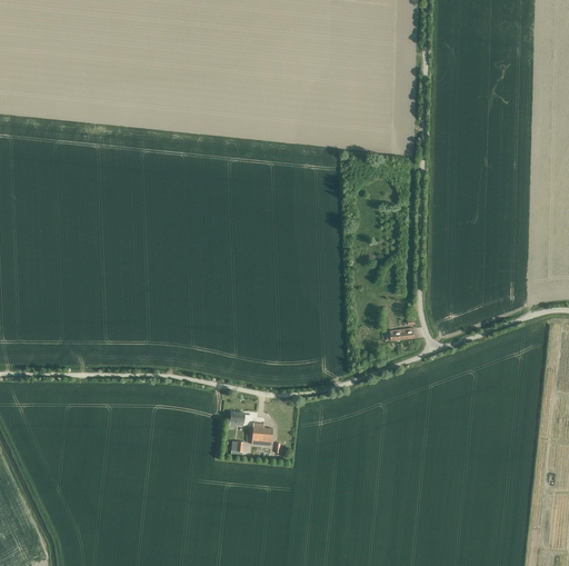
[(415,335),(413,325),(396,327),(396,329),(390,330),(387,331),(387,337),(391,337),(415,335)]
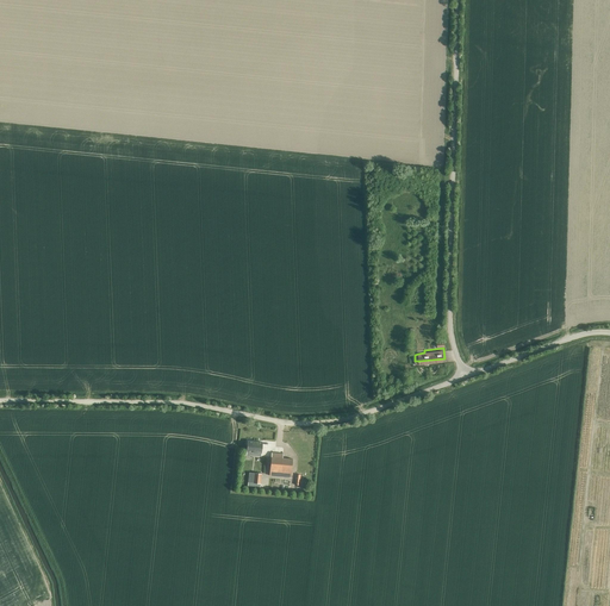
[(248,437),(247,448),(257,449),(256,453),(261,453),(262,438),(248,437)]
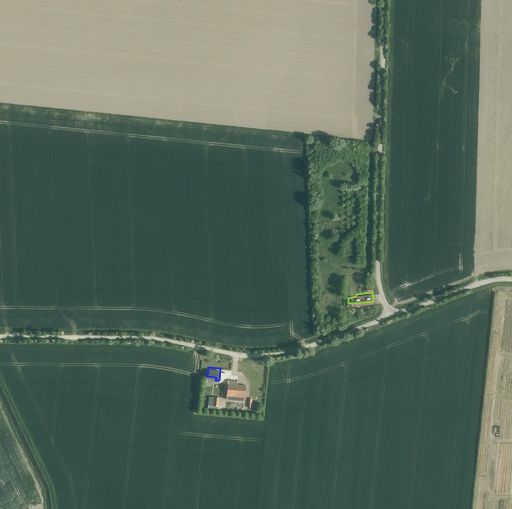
[(244,398),(245,382),(237,382),(237,378),(228,377),(226,396),(244,398)]
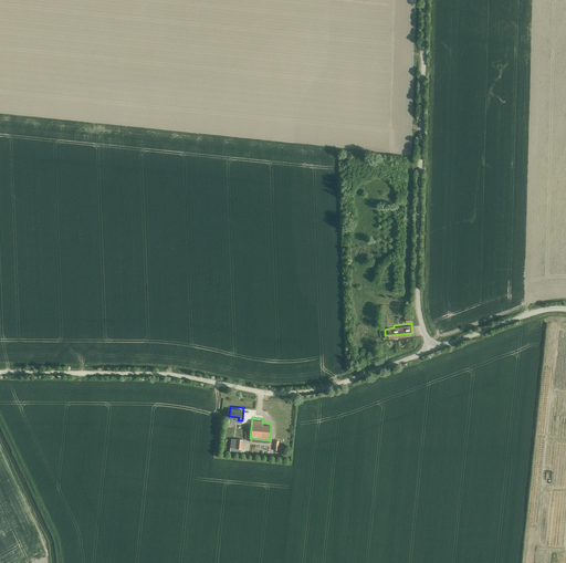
[(287,434),(289,425),(275,424),(274,433),(287,434)]
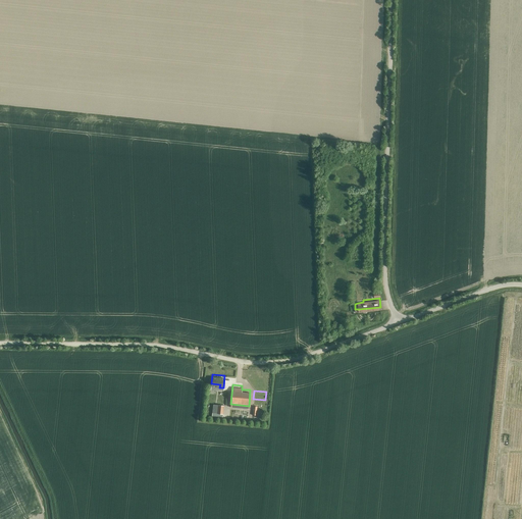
[(221,415),(222,403),(217,403),(216,409),(213,409),(213,414),(221,415)]
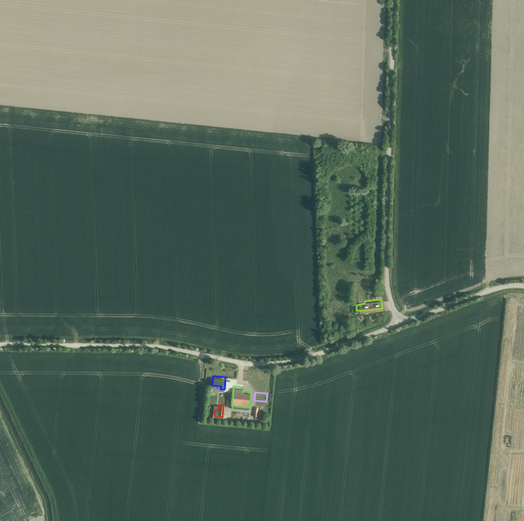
All buildings are outlined.
